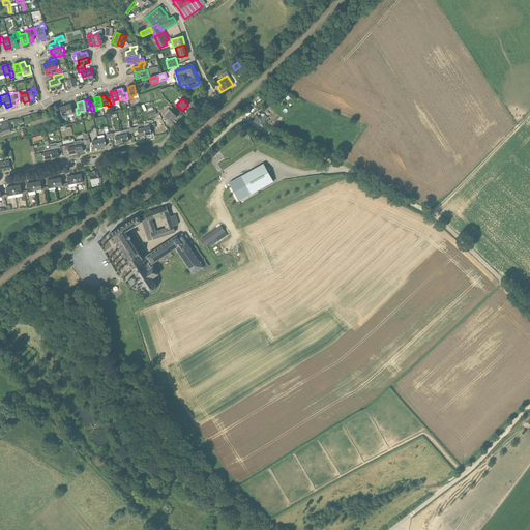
[(77,115),(76,109),(72,110),(70,105),(65,106),(68,117),(75,116),(75,117),(78,116),(77,115)]
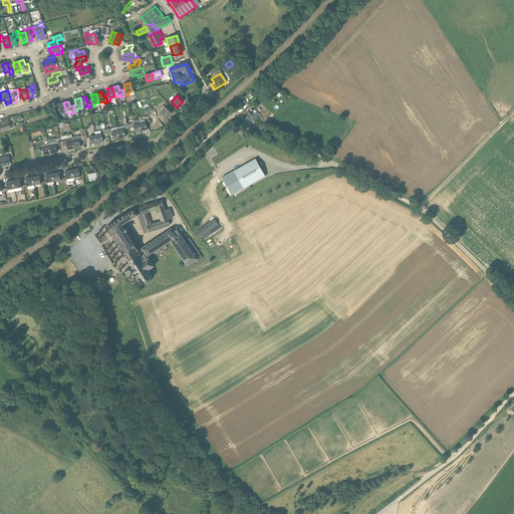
[(61,115),(66,113),(63,102),(57,104),(59,109),(56,109),(58,116),(61,115)]
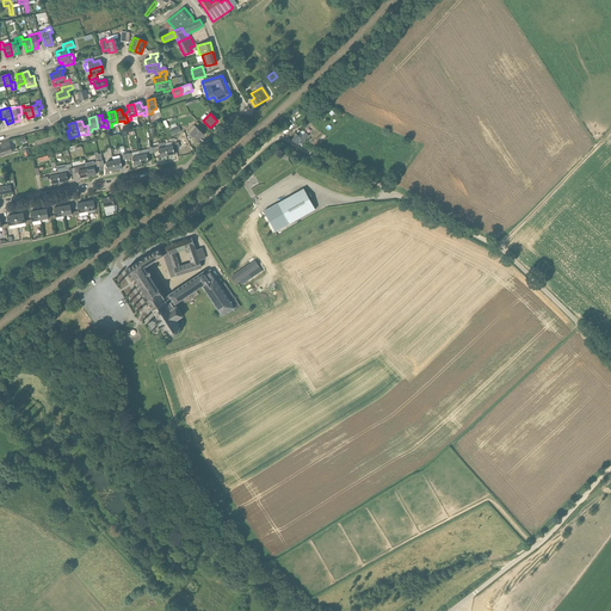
[(181,131),(179,125),(168,130),(171,136),(181,131)]
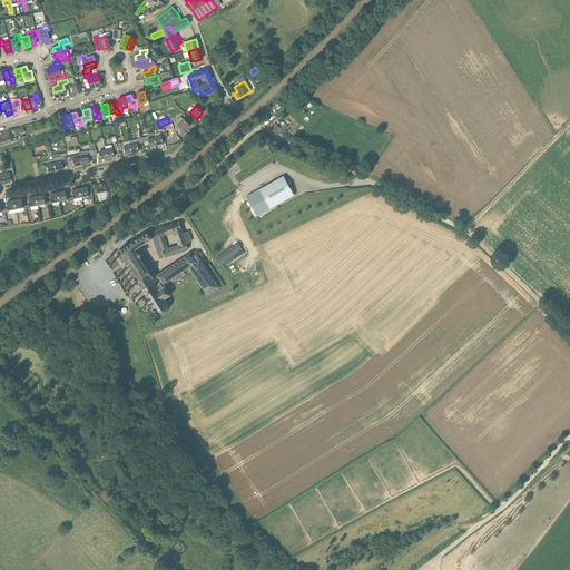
[(185,131),(190,126),(184,119),(178,125),(185,131)]
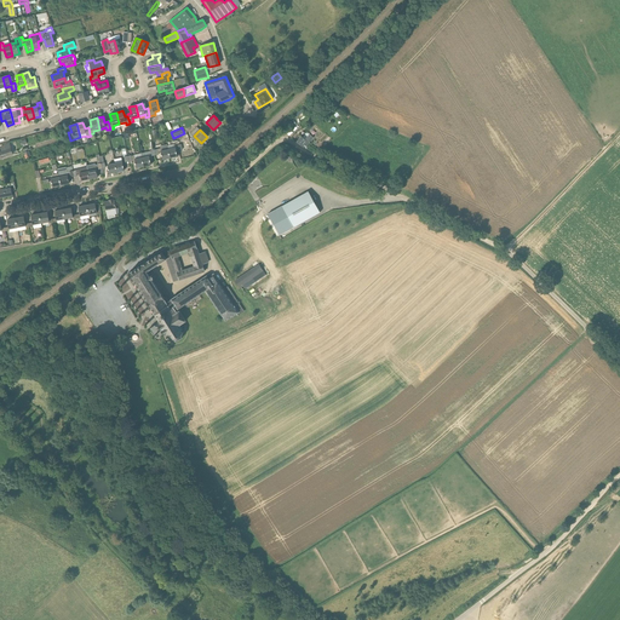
[(305,149),(310,143),(314,138),(310,135),(305,139),(300,137),(297,142),(303,147),(305,149)]
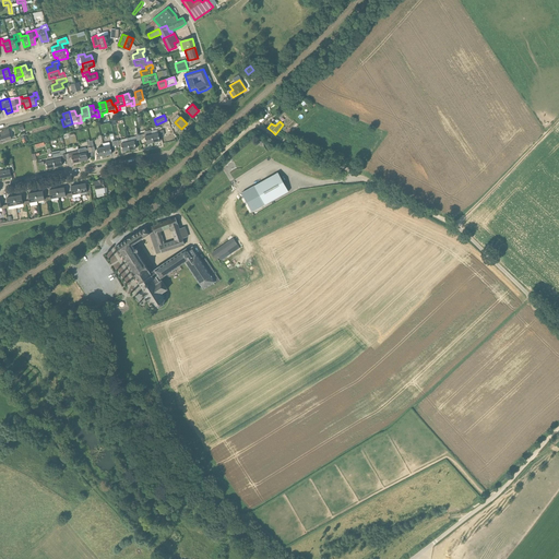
[(0,137),(0,142),(12,139),(9,130),(0,132),(1,137),(0,137)]
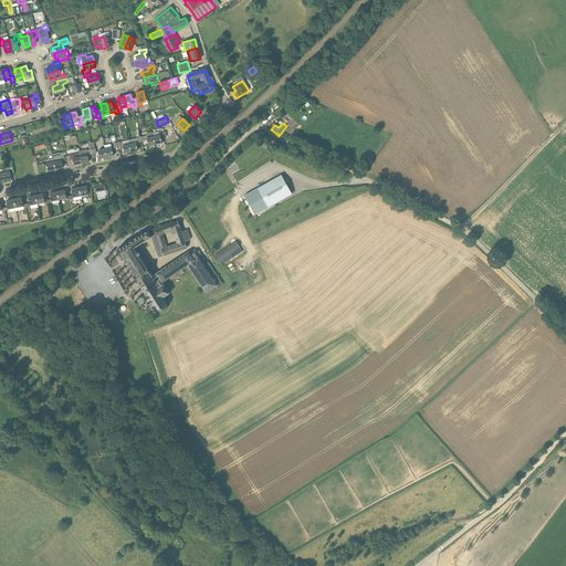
[(154,136),(153,132),(146,133),(148,146),(155,144),(154,136)]
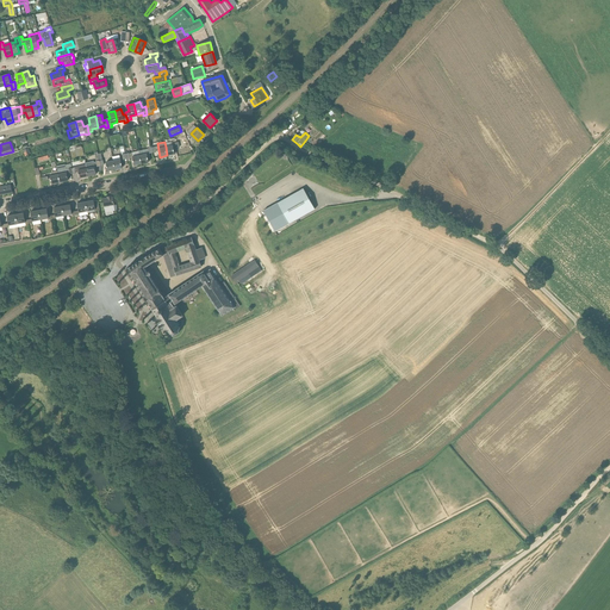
[(94,161),(86,163),(86,165),(87,168),(88,176),(97,174),(95,167),(97,167),(100,166),(99,160),(97,161),(95,161),(97,162),(94,162),(94,161)]
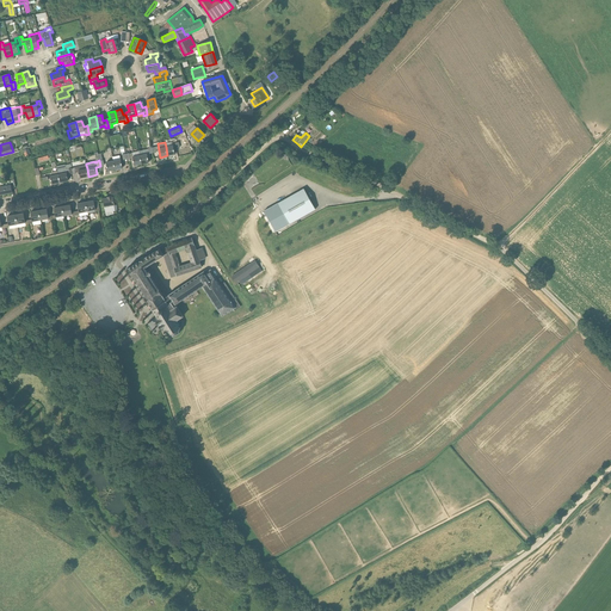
[(66,170),(57,171),(59,174),(60,183),(68,180),(67,174),(67,173),(69,172),(69,174),(73,173),(72,168),(71,164),(66,165),(66,170)]
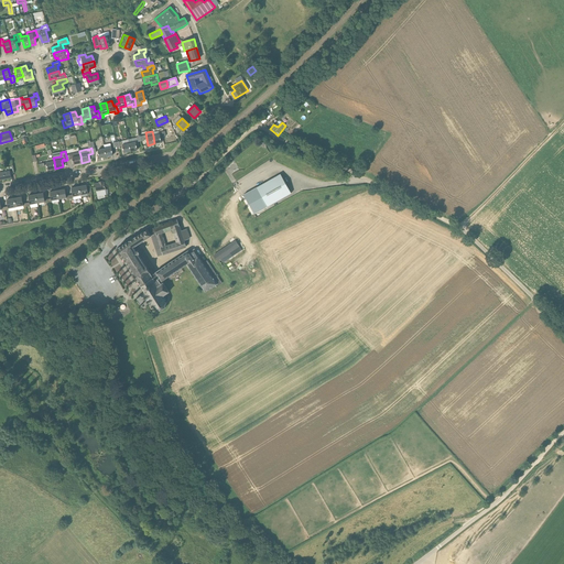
[(75,156),(73,158),(74,164),(82,163),(80,155),(79,152),(74,153),(75,156)]
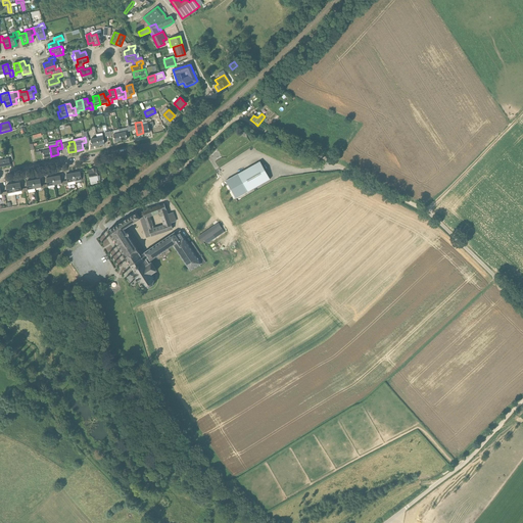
[(45,150),(43,151),(44,157),(51,156),(50,149),(49,146),(45,147),(45,150)]
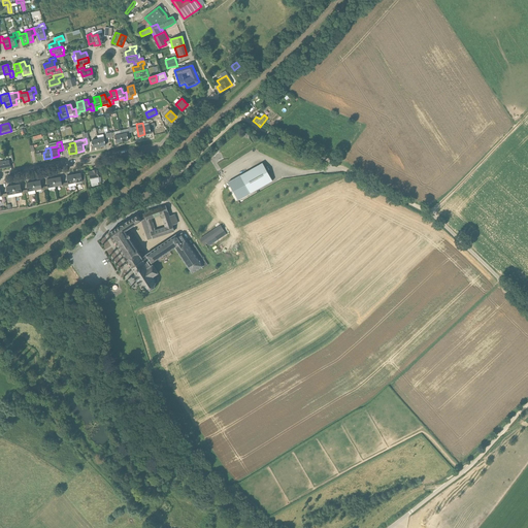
[(9,162),(13,161),(12,155),(5,157),(5,159),(5,160),(3,161),(3,159),(3,157),(0,157),(0,167),(0,168),(10,166),(9,162)]
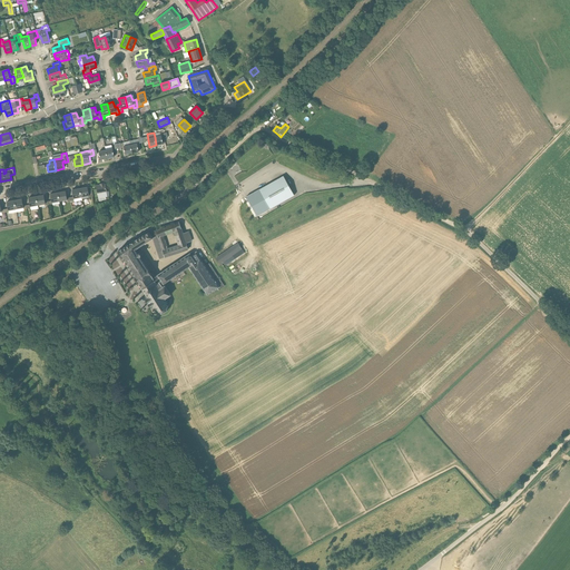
[(259,189),(246,197),(257,216),(294,195),(284,176),(259,189)]
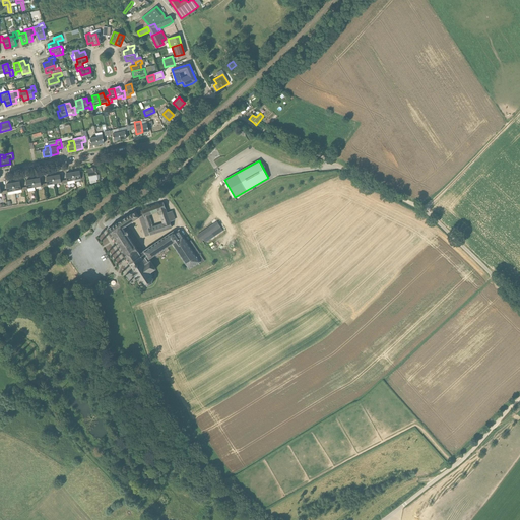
[(95,168),(91,168),(91,169),(87,170),(90,184),(96,183),(96,180),(100,180),(99,175),(98,175),(96,168),(95,168)]
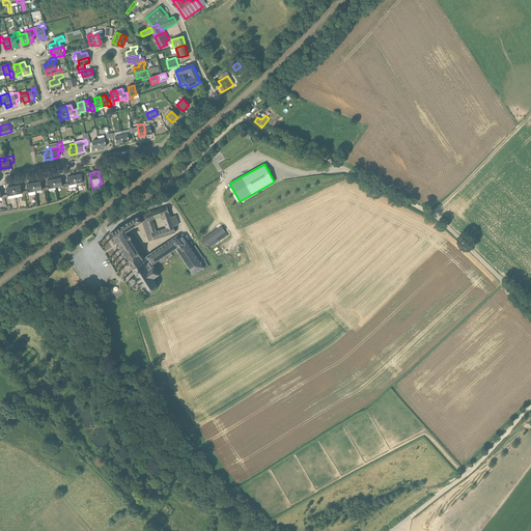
[(83,185),(83,184),(87,184),(85,174),(82,175),(82,174),(75,175),(77,186),(83,185)]
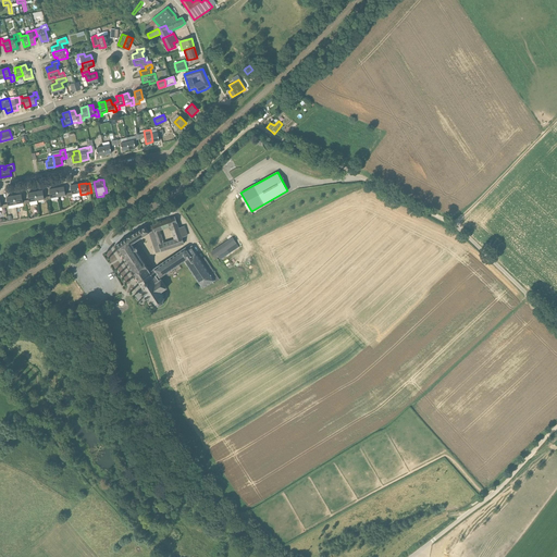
[(72,193),(69,193),(70,196),(73,196),(73,197),(81,196),(81,195),(78,184),(71,186),(72,193)]
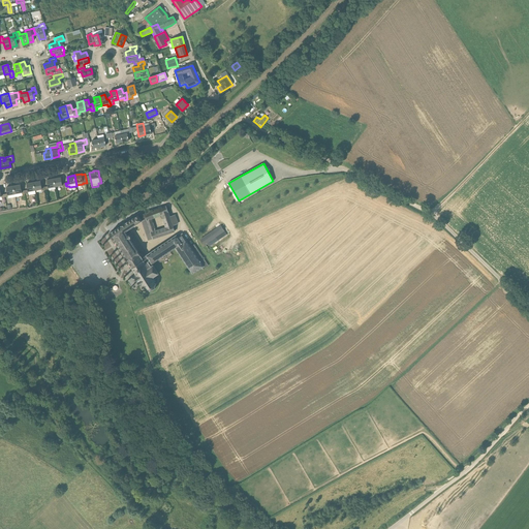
[(66,186),(65,183),(62,184),(61,178),(54,179),(56,187),(62,185),(63,187),(66,186)]
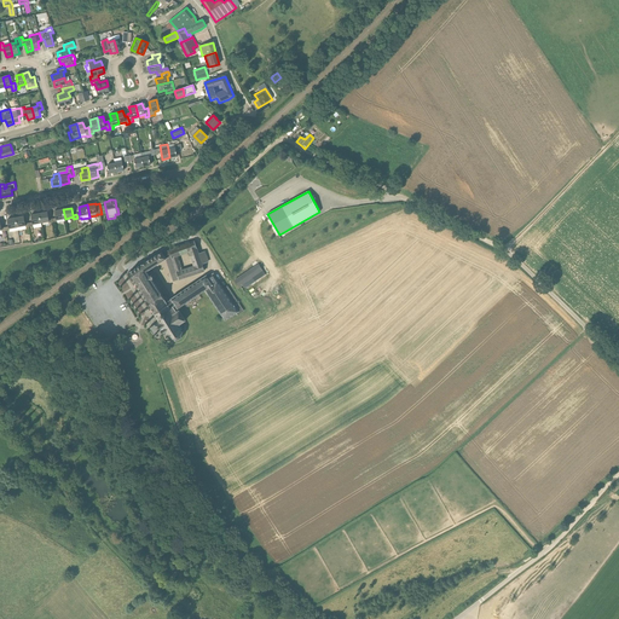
[(57,220),(65,219),(63,209),(55,210),(56,218),(52,219),(53,223),(57,221),(57,220)]
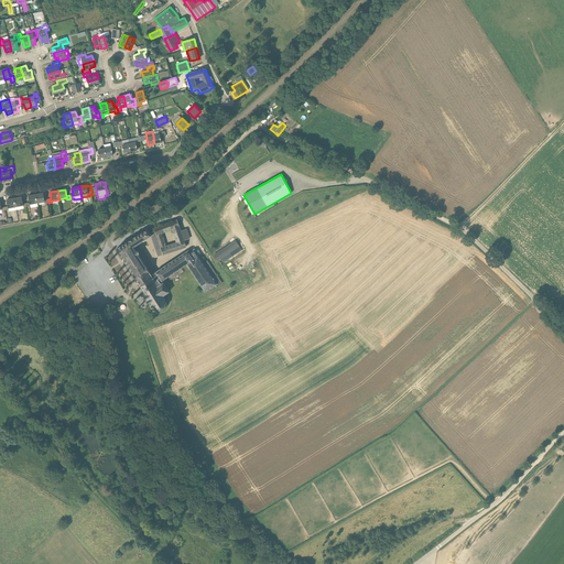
[(49,203),(47,199),(44,199),(43,193),(36,194),(38,203),(45,202),(45,204),(49,203)]
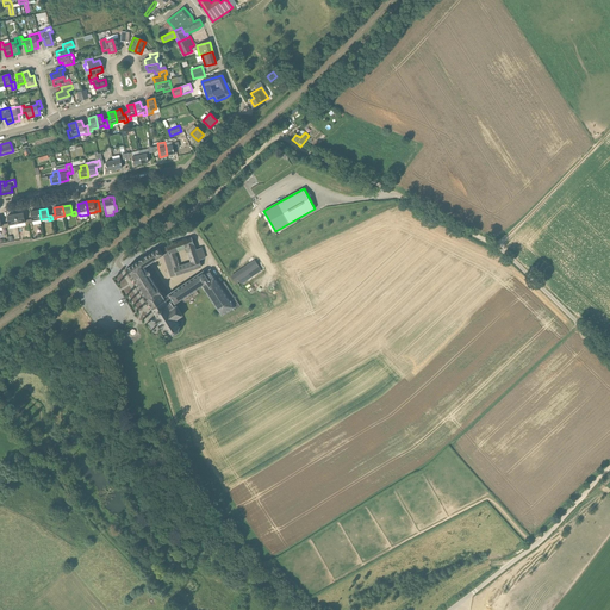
[(32,221),(41,219),(39,210),(31,212),(32,219),(29,219),(29,223),(32,223),(32,221)]
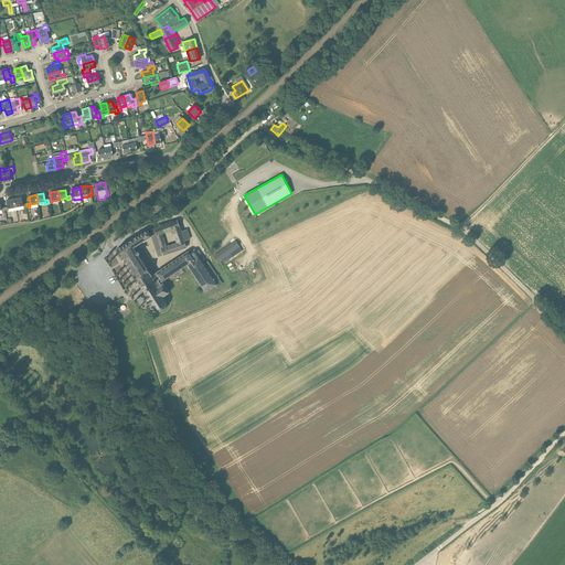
[(27,206),(27,203),(23,204),(22,198),(14,199),(16,208),(23,205),(23,208),(27,206)]
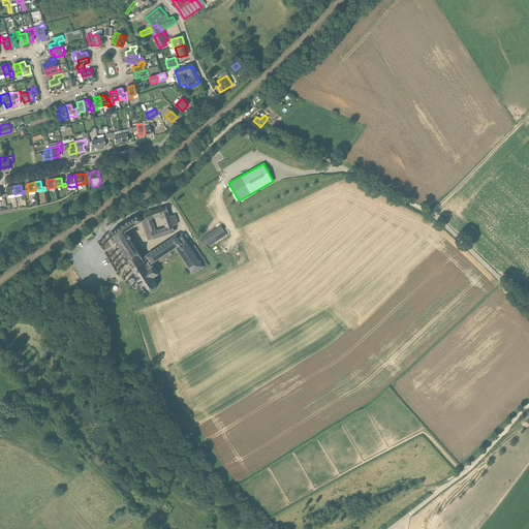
[(16,197),(14,194),(13,186),(6,187),(7,193),(4,194),(5,197),(8,196),(8,198),(16,197)]
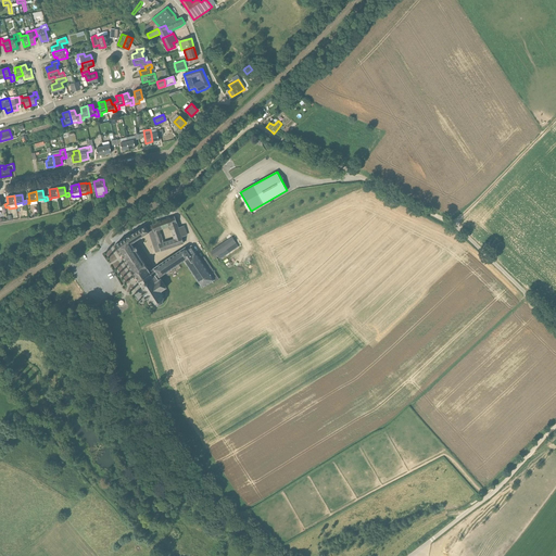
[(184,243),(181,237),(187,236),(184,227),(178,228),(175,217),(152,225),(147,227),(149,232),(156,253),(184,243)]
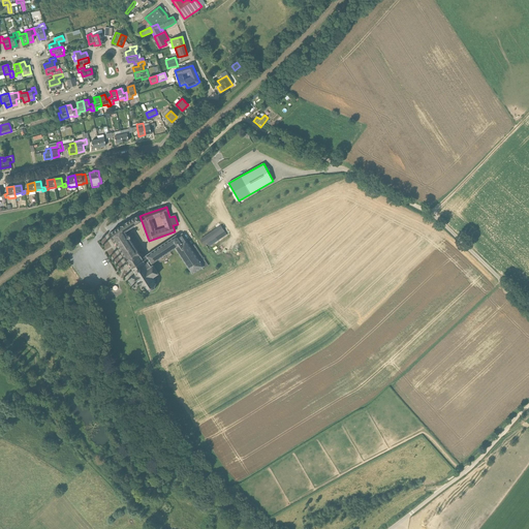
[(113,231),(110,234),(135,274),(133,275),(139,284),(142,282),(145,288),(150,291),(154,289),(155,284),(156,284),(156,283),(157,283),(157,282),(158,281),(158,280),(158,279),(158,278),(157,277),(156,275),(158,274),(152,263),(175,248),(192,274),(203,267),(205,269),(208,266),(194,245),(190,247),(183,236),(178,239),(177,237),(143,258),(125,231),(142,221),(139,216),(138,215),(113,231)]
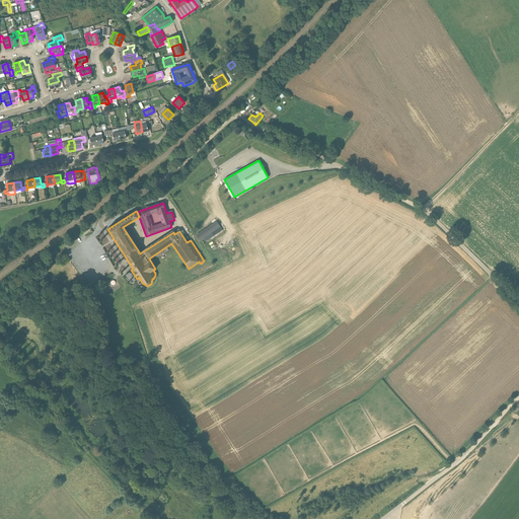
[(201,232),(197,235),(200,240),(204,238),(204,237),(206,241),(222,230),(220,227),(217,221),(201,232)]
